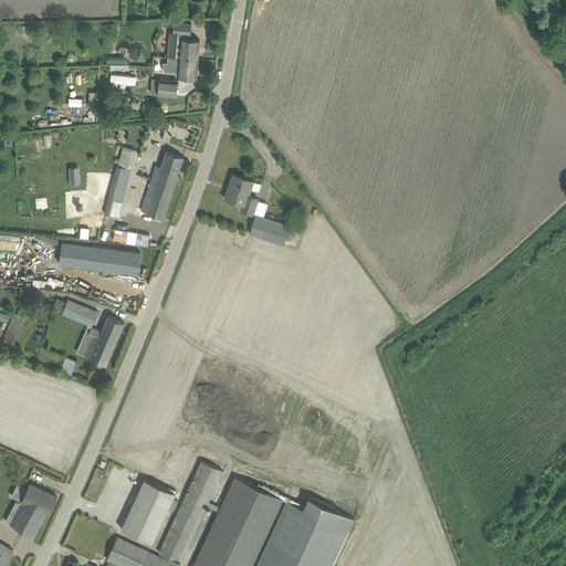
[(169,31),(168,53),(167,55),(171,56),(179,58),(198,59),(200,40),(190,39),(191,24),(174,23),(174,32),(169,31)]
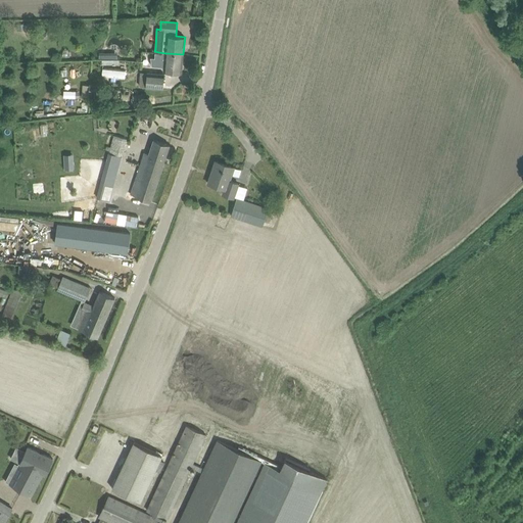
[(165,53),(158,52),(157,70),(182,73),(183,54),(165,53)]
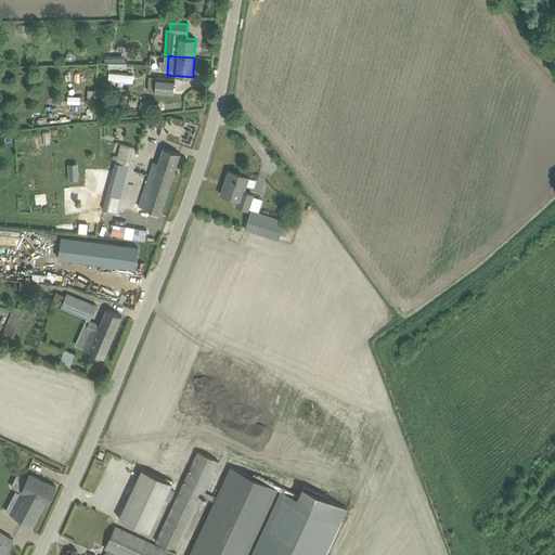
[(175,79),(156,78),(155,91),(173,92),(175,79)]
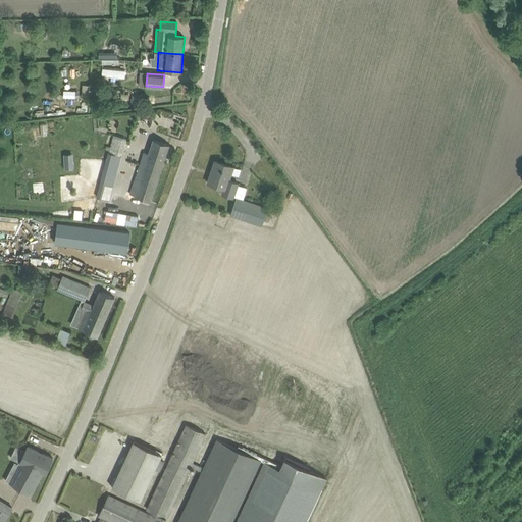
[(107,152),(120,156),(125,139),(109,134),(107,141),(110,142),(107,152)]
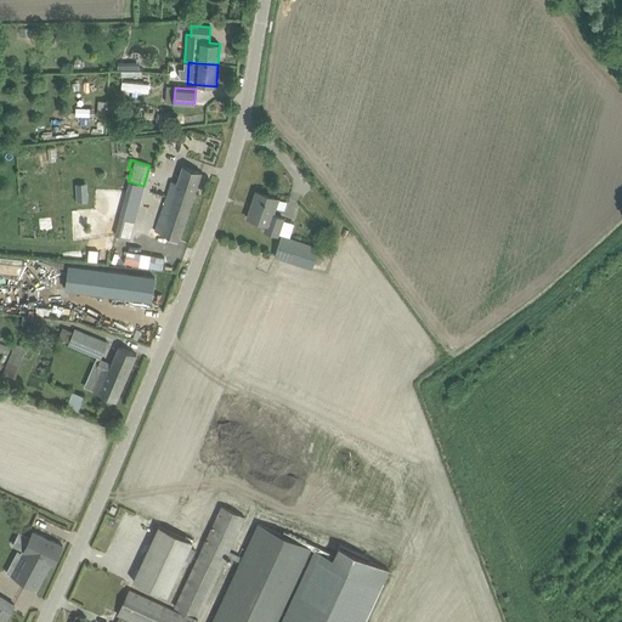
[(160,233),(180,239),(202,171),(184,165),(177,182),(171,181),(156,231),(162,232),(160,233)]
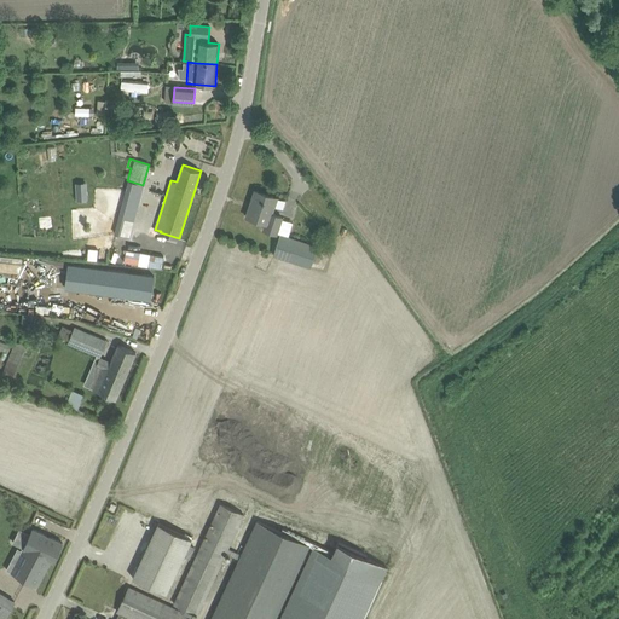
[(283,217),(273,214),(278,197),(255,190),(247,217),(266,224),(264,230),(277,233),(283,217)]
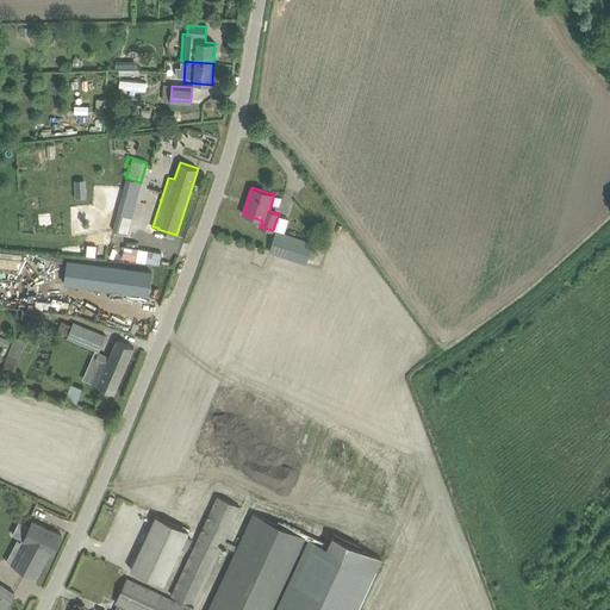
[(87,188),(75,188),(76,198),(87,197),(87,188)]
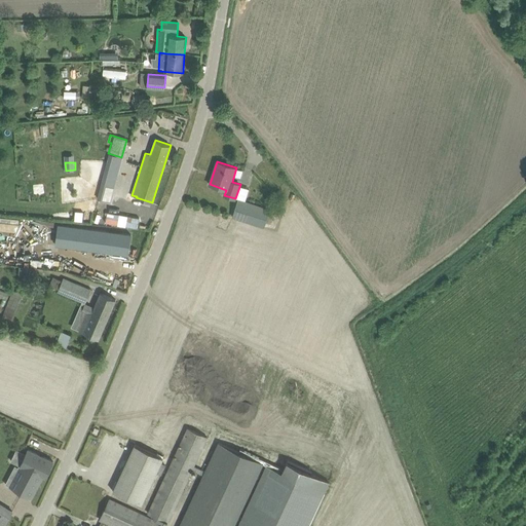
[(111,202),(114,186),(106,184),(102,200),(111,202)]
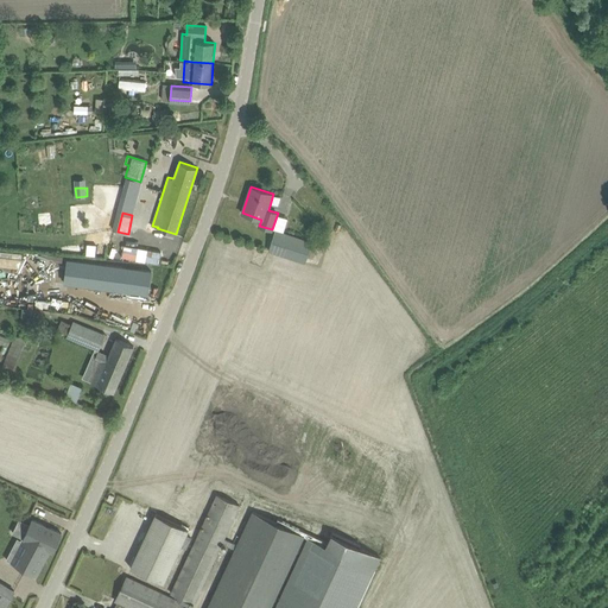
[(308,257),(311,245),(312,242),(309,241),(302,239),(283,233),(276,230),(270,251),(305,263),(308,257)]
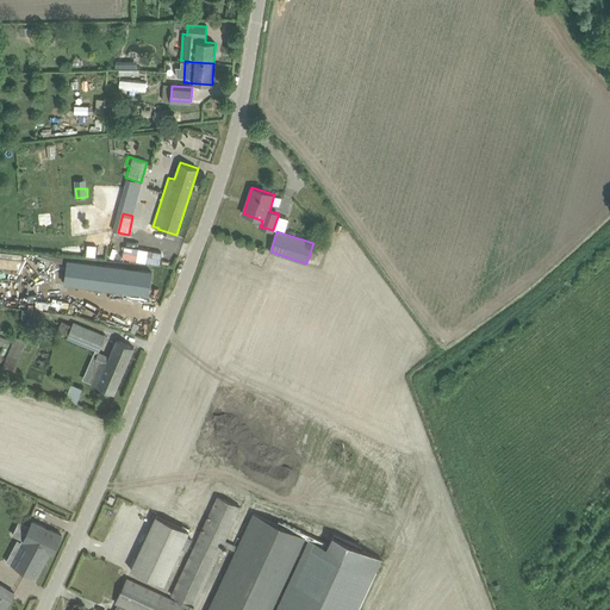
[(153,272),(68,260),(64,284),(149,294),(153,272)]
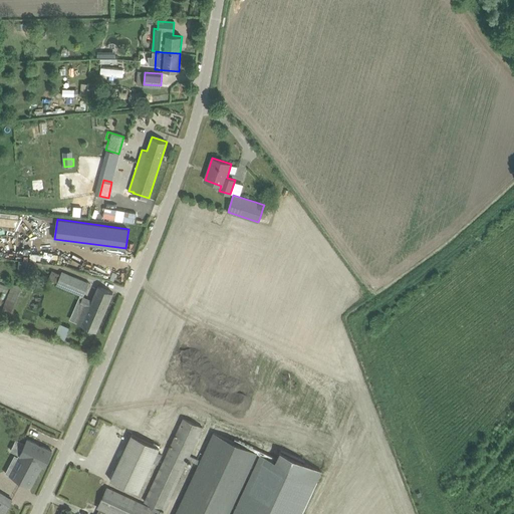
[(62,272),(61,273),(56,283),(84,295),(89,283),(62,272)]
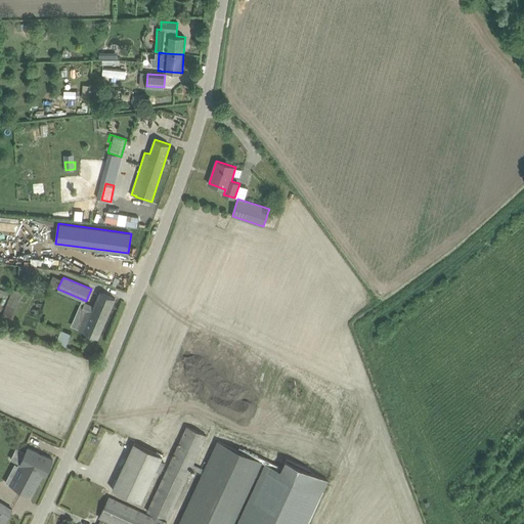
[(13,289),(11,296),(10,297),(19,300),(23,293),(13,289)]
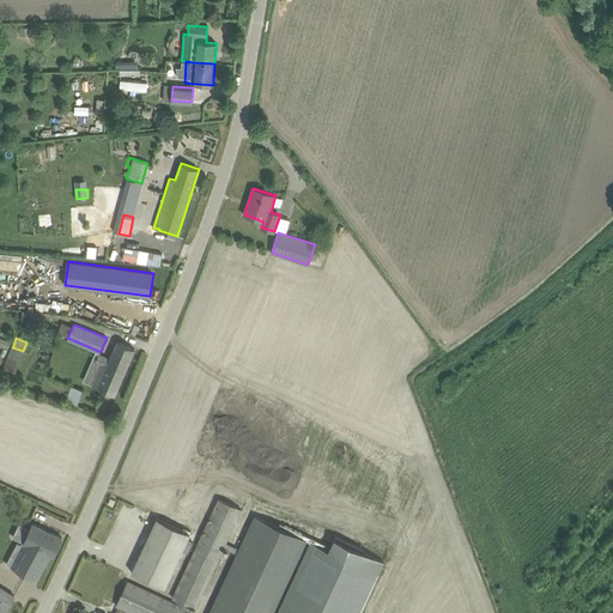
[(110,358),(99,354),(96,362),(101,364),(92,386),(115,395),(135,350),(117,341),(110,358)]
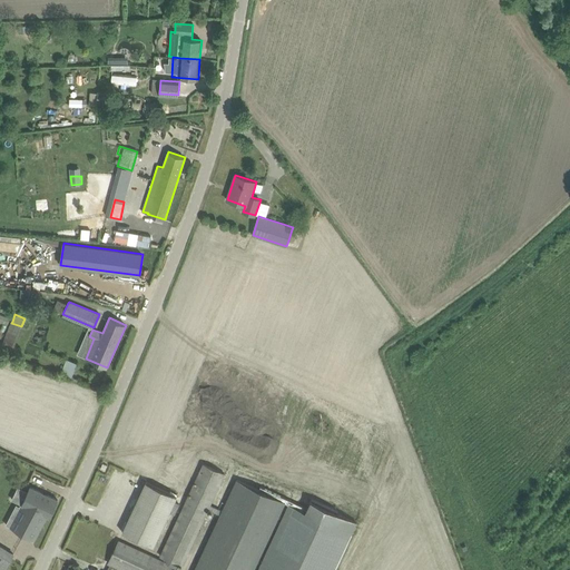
[(17,341),(7,336),(6,338),(5,343),(15,346),(17,341)]
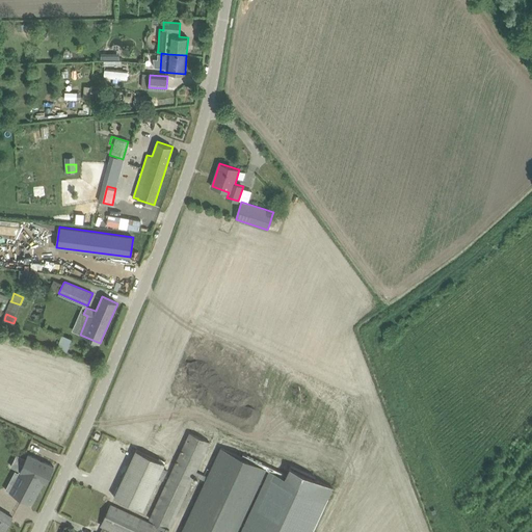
[(72,338),(62,335),(58,347),(68,350),(72,338)]
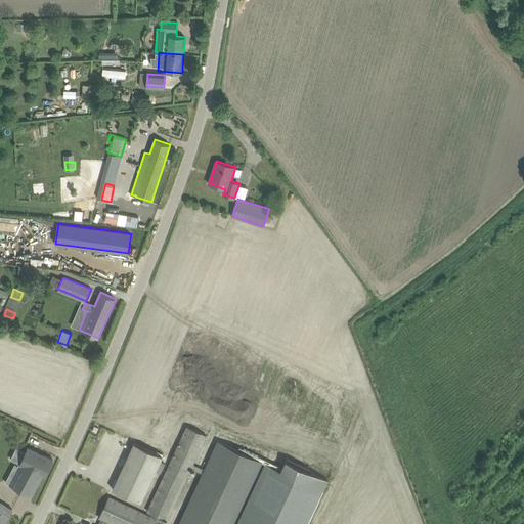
[(162,523),(171,500),(178,503),(203,436),(181,429),(149,513),(104,495),(95,519),(108,523),(162,523)]
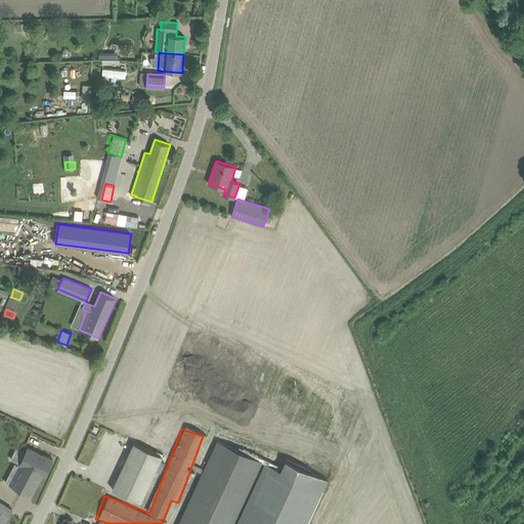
[(306,523),(324,478),(278,461),(276,469),(260,463),(261,460),(211,441),(178,523),(306,523)]
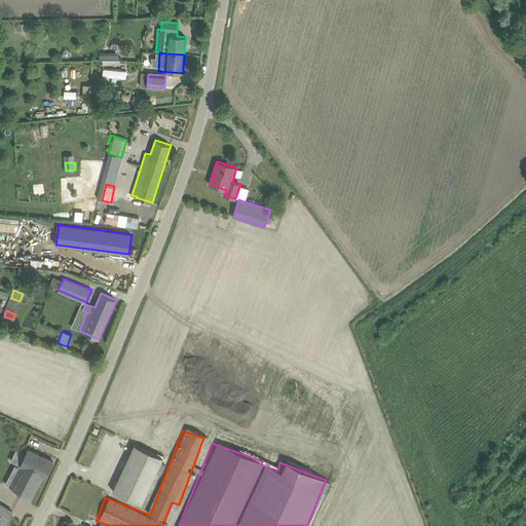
[(113,491),(116,493),(142,504),(156,473),(161,462),(163,457),(136,445),(113,491)]
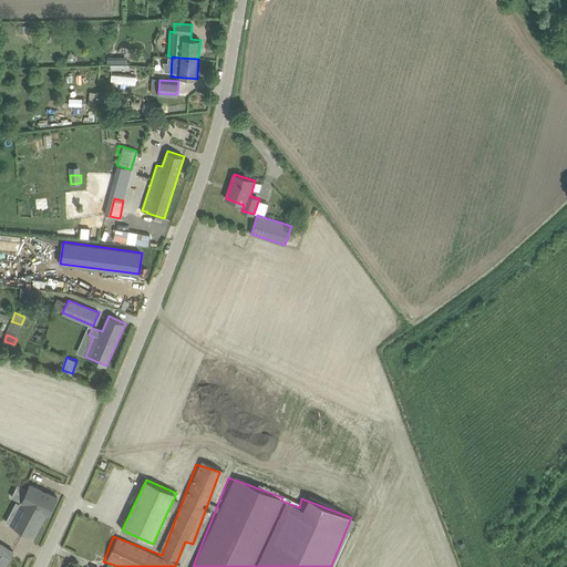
[(58,497),(30,484),(22,502),(23,502),(22,505),(17,503),(7,522),(34,536),(47,513),(50,515),(58,497)]
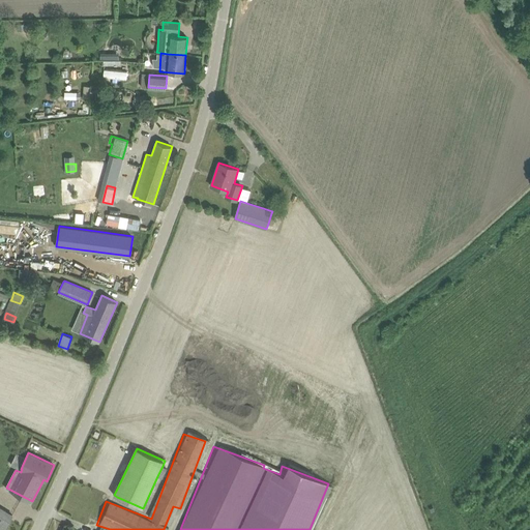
[(3,529),(12,516),(0,507),(0,529),(1,529),(3,529)]
